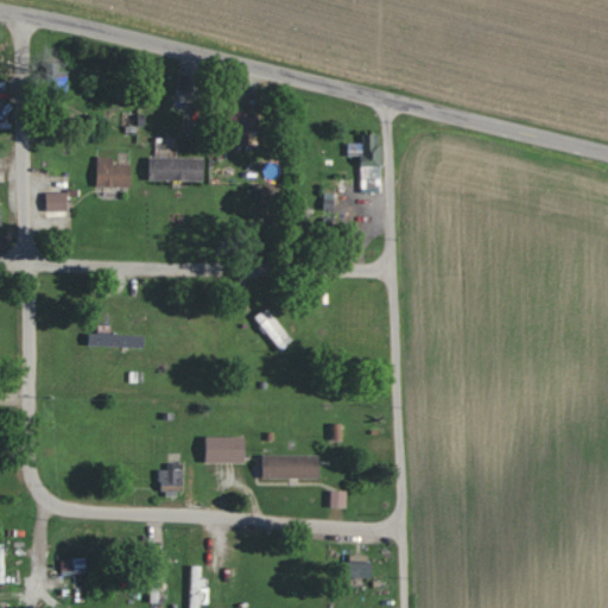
[(260,115),(239,114),(239,130),(259,130),(260,115)]
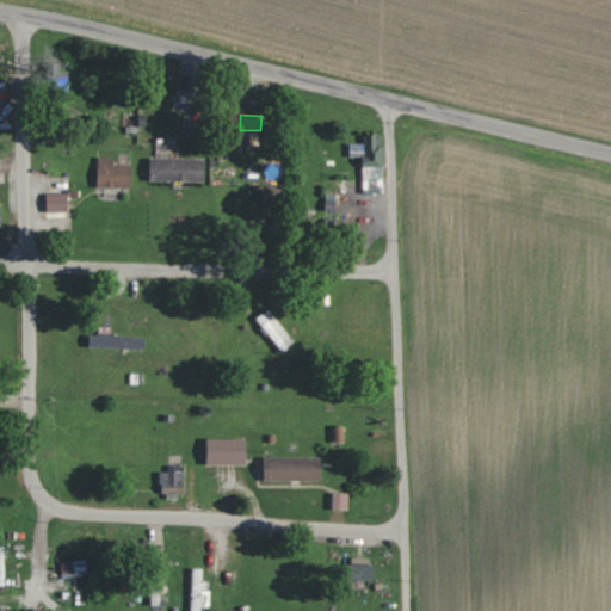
[(350,143),(350,156),(363,156),(363,180),(383,180),(382,134),(363,134),(364,143),(350,143)]
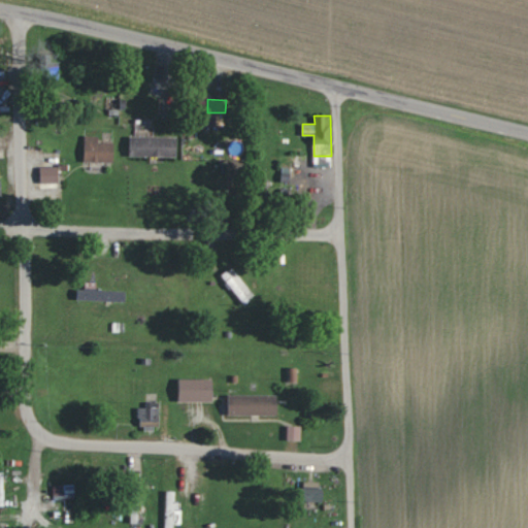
[(113,161),(114,142),(98,141),(99,135),(85,135),(84,161),(113,161)]
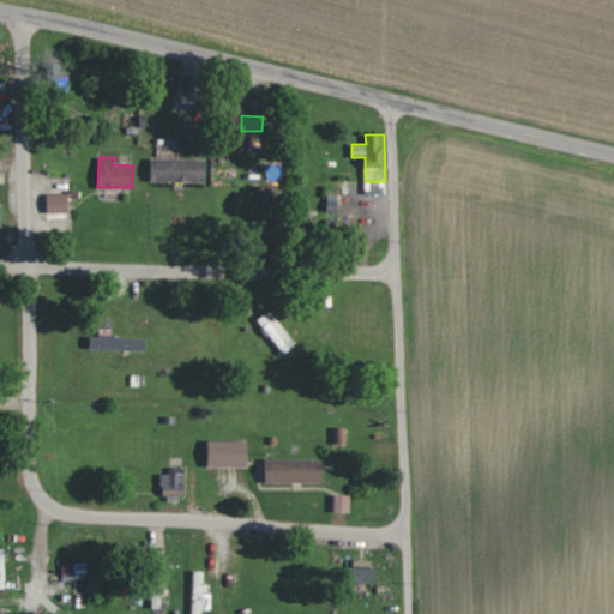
[(151,181),(206,182),(208,158),(151,157),(151,181)]
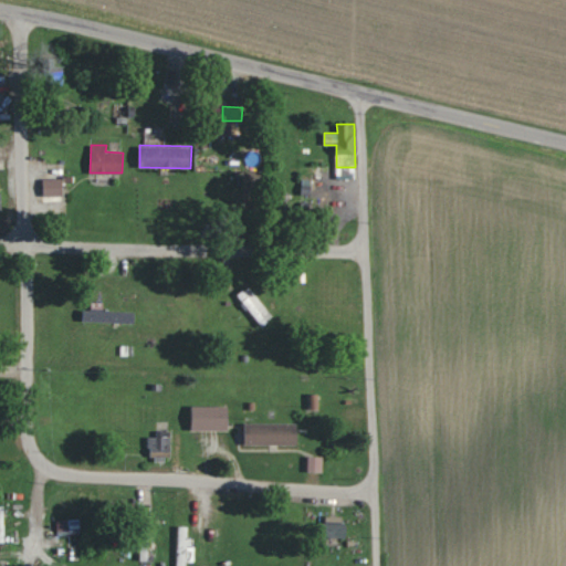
[(63,195),(63,178),(42,178),(43,196),(63,195)]
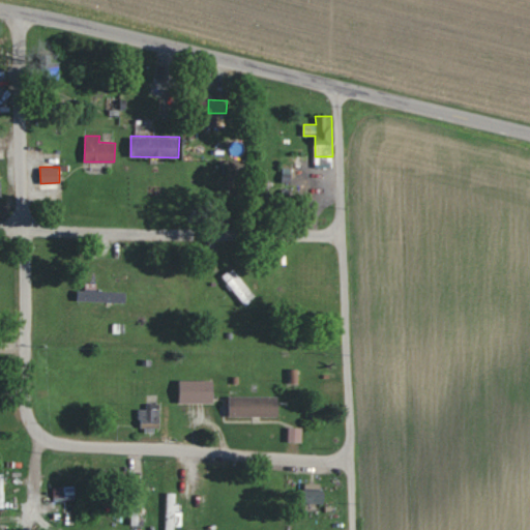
[(221,278),(245,305),(257,295),(232,268),(221,278)]
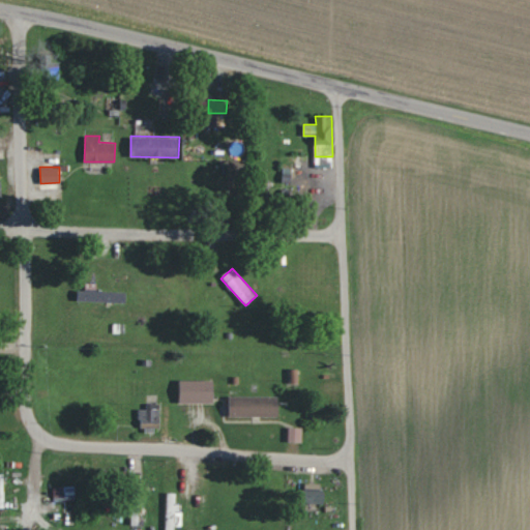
[(79,289),(79,301),(127,302),(127,291),(97,290),(97,284),(87,283),(87,290),(79,289)]
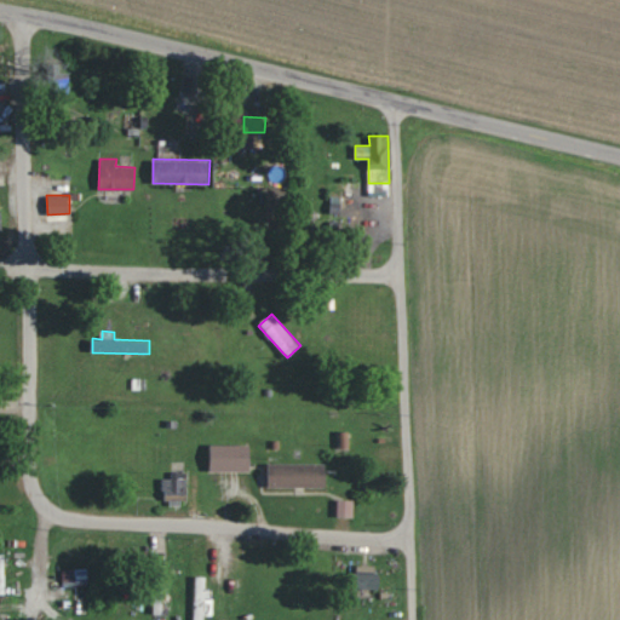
[(212,445),(212,471),(252,470),(252,443),(212,445)]
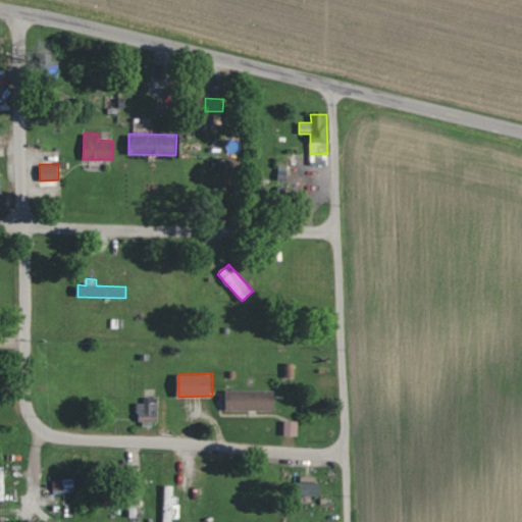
[(225,410),(275,410),(275,389),(225,389),(225,410)]
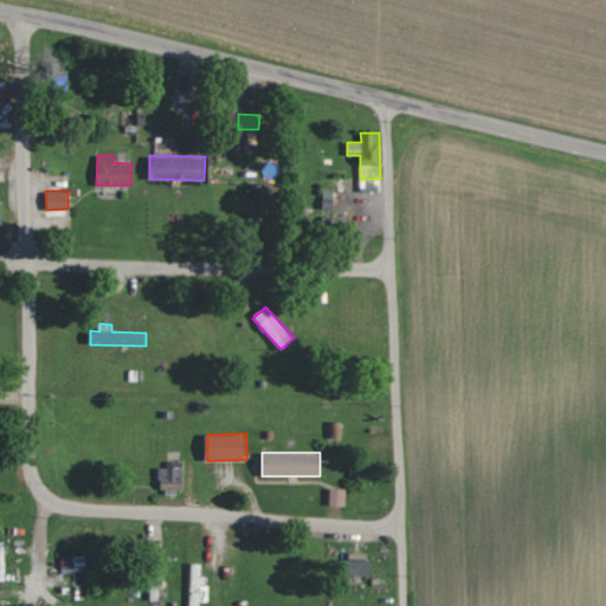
[(184,489),(182,461),(167,462),(167,468),(159,468),(160,490),(184,489)]
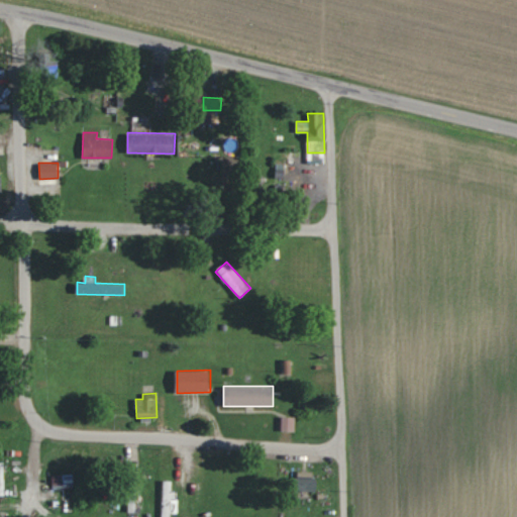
[(295,431),(295,416),(282,416),(282,431),(295,431)]
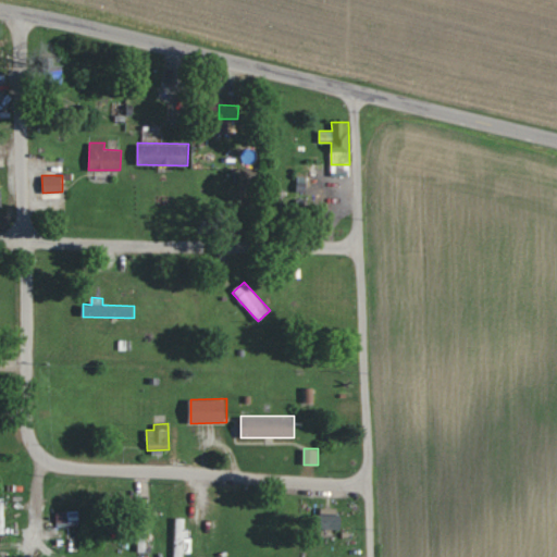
[(79,527),(78,510),(56,511),(57,528),(79,527)]
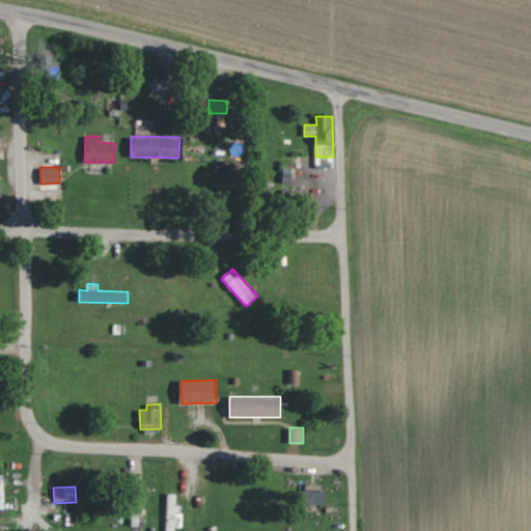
[(180,529),(182,493),(167,493),(167,529),(180,529)]
